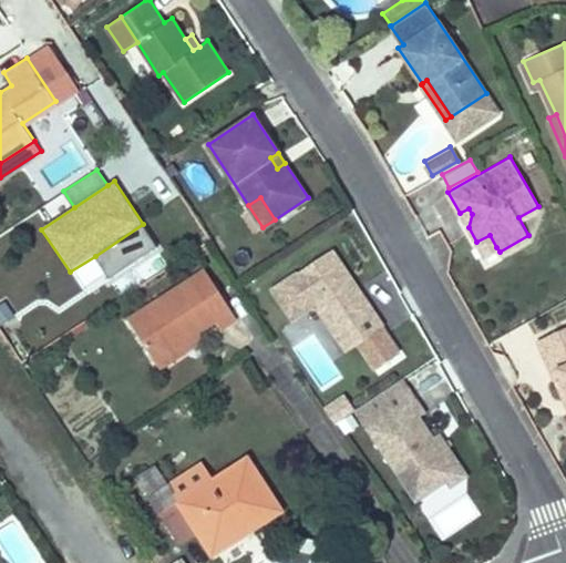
[(469,208),(460,213),(469,227),(472,214),(469,208)]
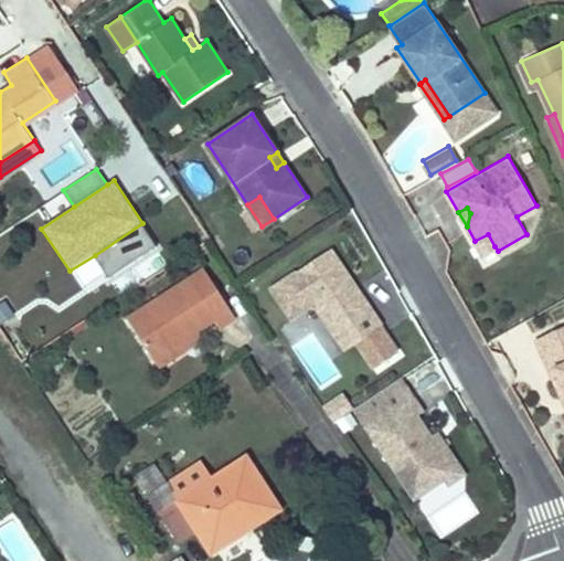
[(155,242),(142,223),(95,255),(107,274),(155,242)]
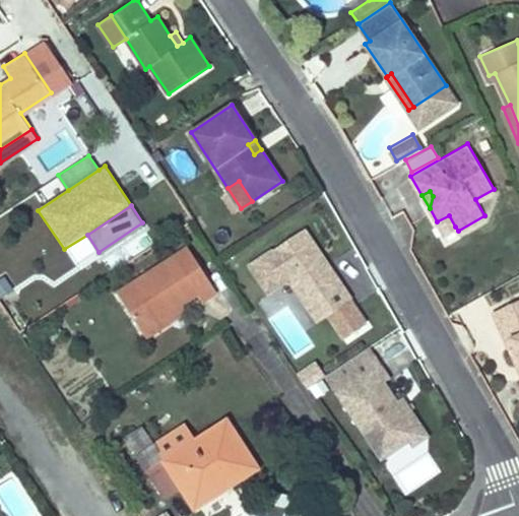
[(437,221),(443,233),(455,227),(449,215),(437,221)]
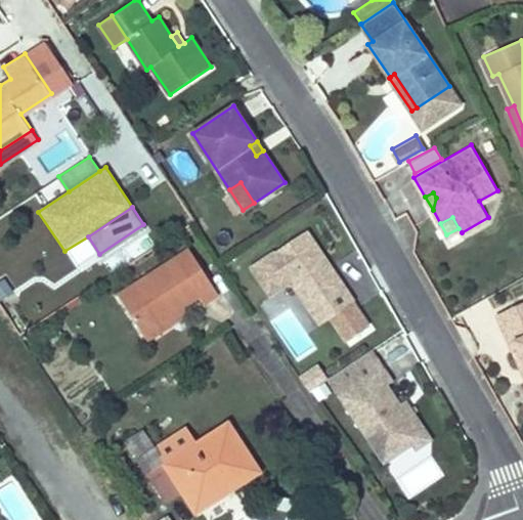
[(305,227),(251,264),(269,292),(290,278),(310,308),(320,302),(330,314),(353,298),(334,269),(330,272),(325,266),(330,263),(305,227)]
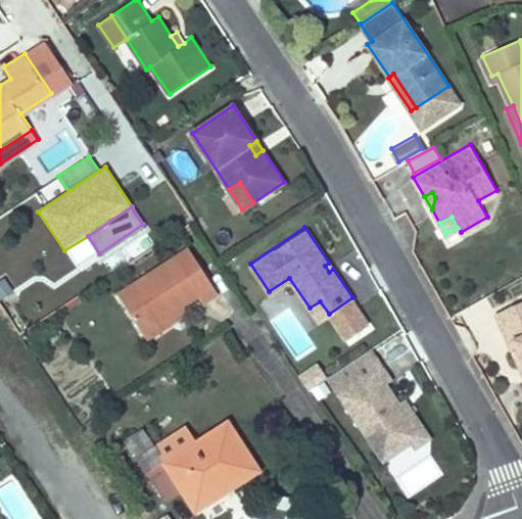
[(119,291),(141,327),(181,301),(198,290),(203,298),(218,288),(189,245),(119,291)]
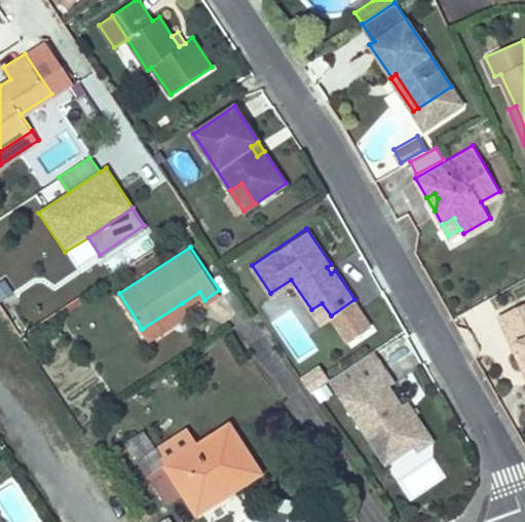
[(331,264),(327,267),(331,273),(335,270),(331,264)]
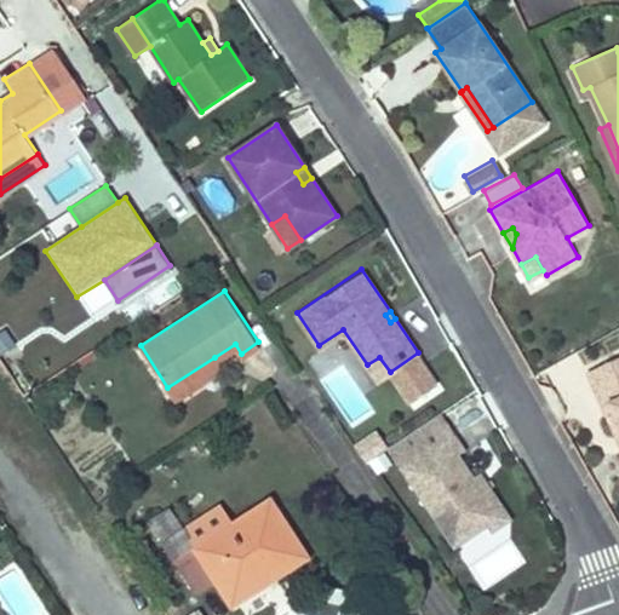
[(16,345),(5,327),(0,329),(0,351),(1,354),(16,345)]
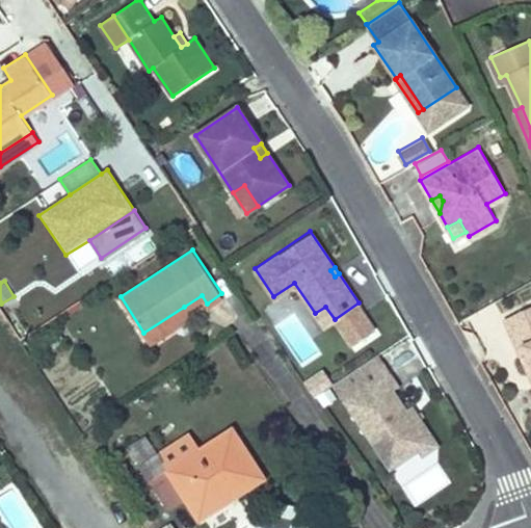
[(530,304),(505,316),(519,347),(525,344),(530,358),(530,304)]
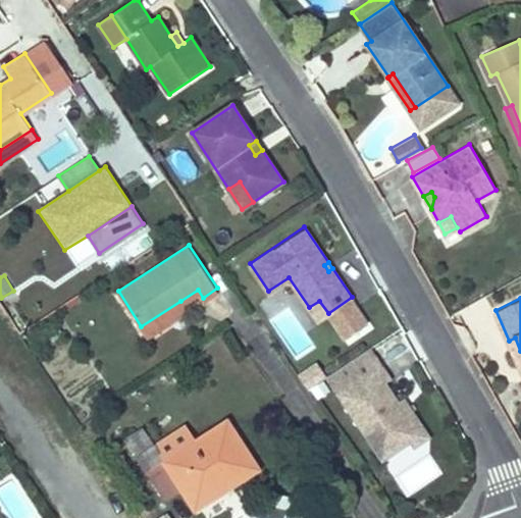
[(180,301),(141,326),(145,333),(185,308),(180,301)]
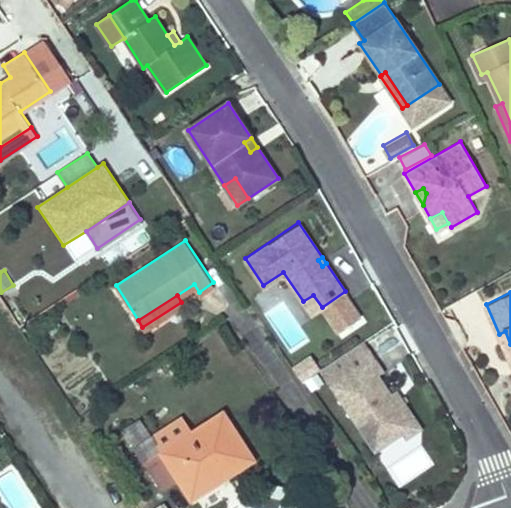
[(303,301),(312,314),(322,307),(313,295),(303,301)]
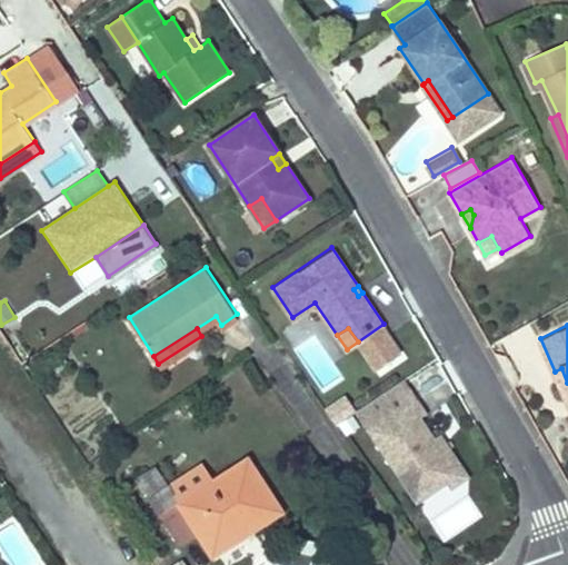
[(567,399),(567,383),(561,368),(555,372),(567,399)]
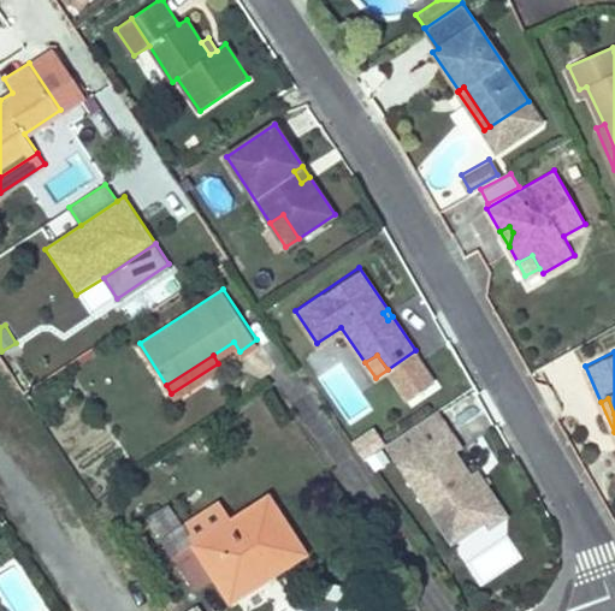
[(462,486),(480,474),(475,468),(468,472),(454,449),(460,445),(448,428),(435,408),(383,443),(396,463),(435,518),(449,509),(463,532),(484,517),(462,486)]
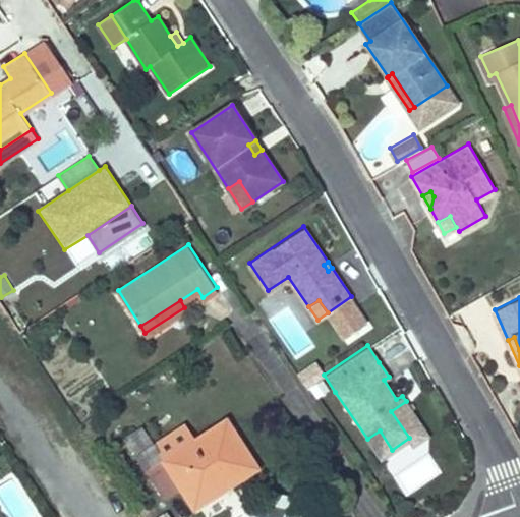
[(307,386),(324,375),(315,361),(298,372),(307,386)]
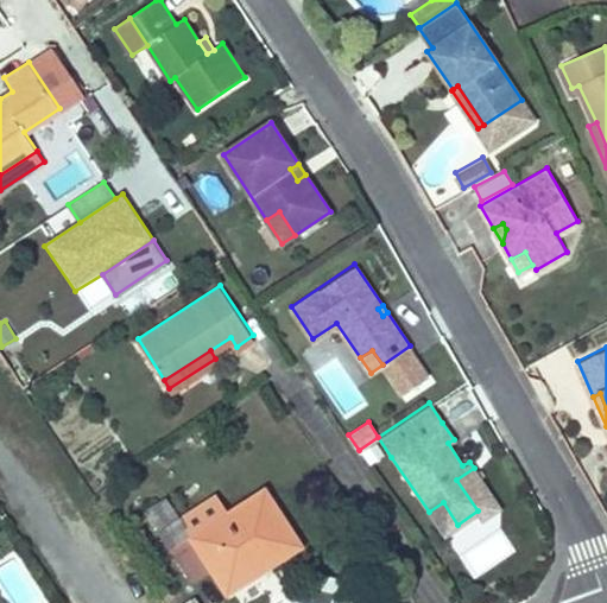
[(499,506),(474,468),(456,480),(478,511),(482,518),(499,506)]
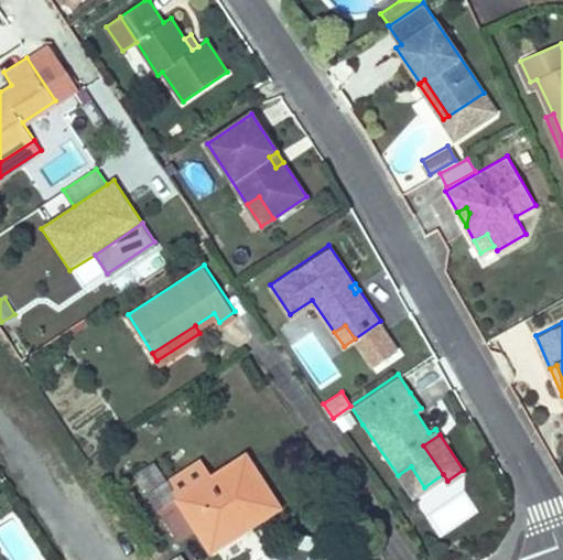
[(179,497),(172,486),(153,458),(137,469),(150,490),(148,492),(177,537),(195,526),(212,550),(237,534),(227,518),(236,513),(241,520),(274,499),(242,453),(210,475),(179,497)]
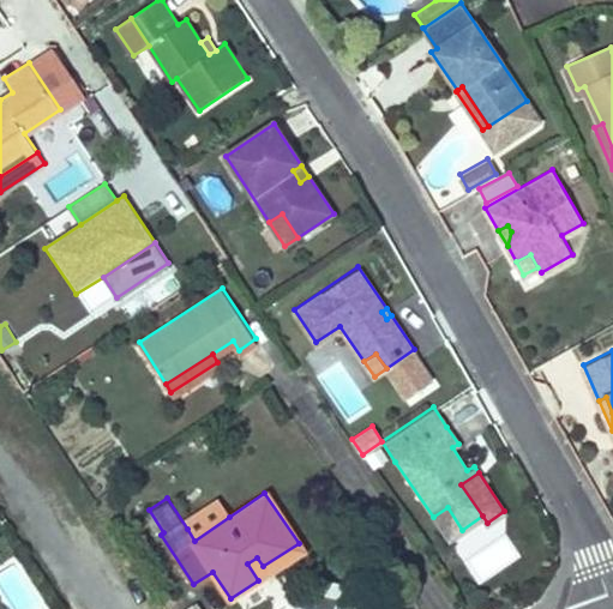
[(222,506),(187,529),(194,541),(229,517),(222,506)]
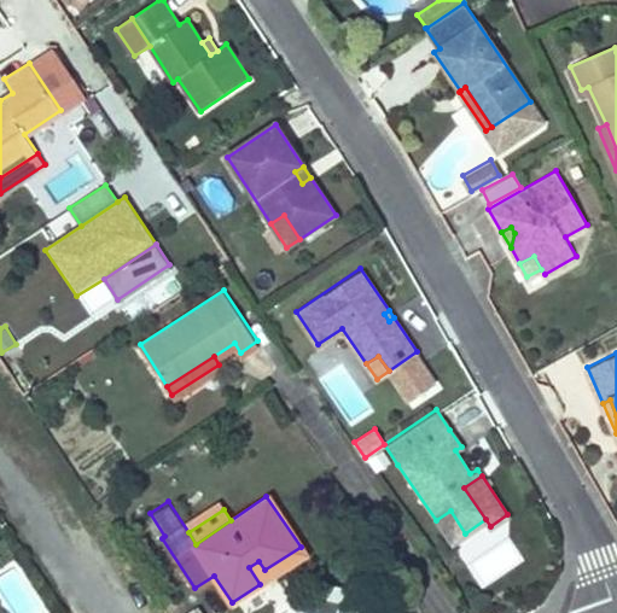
[(465,533),(450,511),(436,520),(450,543),(465,533)]
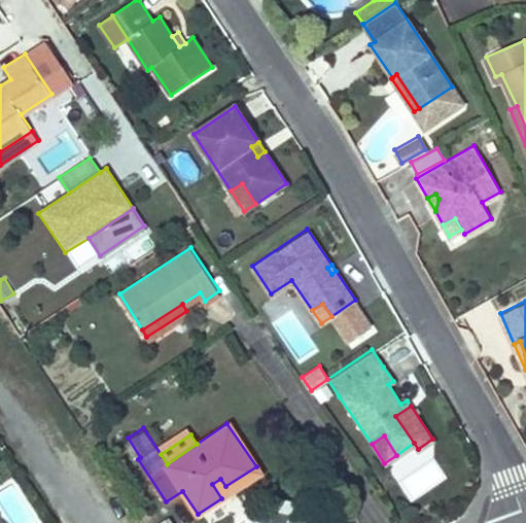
[(212,484),(221,498),(260,473),(256,466),(225,486),(220,479),(212,484)]
